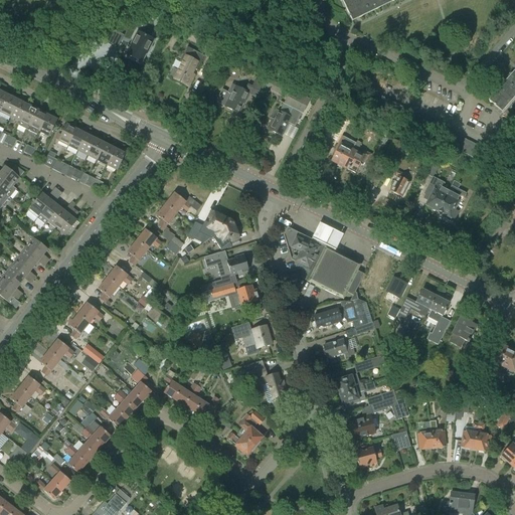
[(179,1),(177,0),(175,0),(162,6),(167,9),(164,16),(170,18),(179,1)]
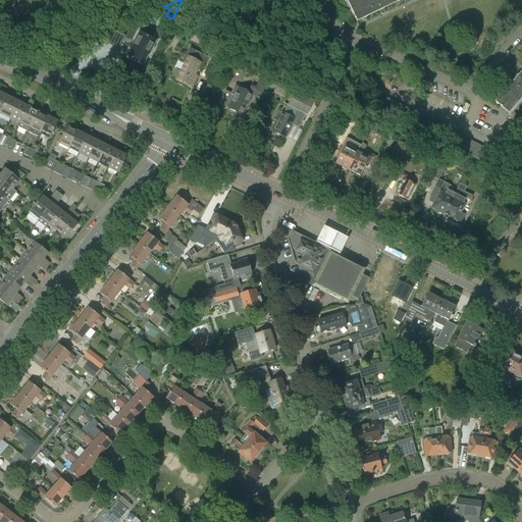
[(217,0),(207,0),(206,1),(210,8),(219,3),(217,0)]
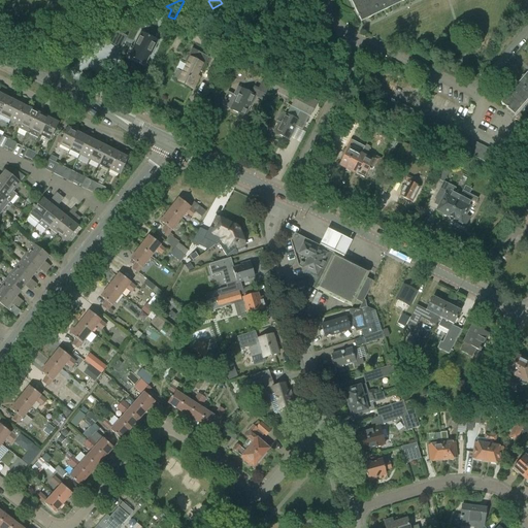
[(354,0),(351,2),(361,23),(406,0),(354,0)]
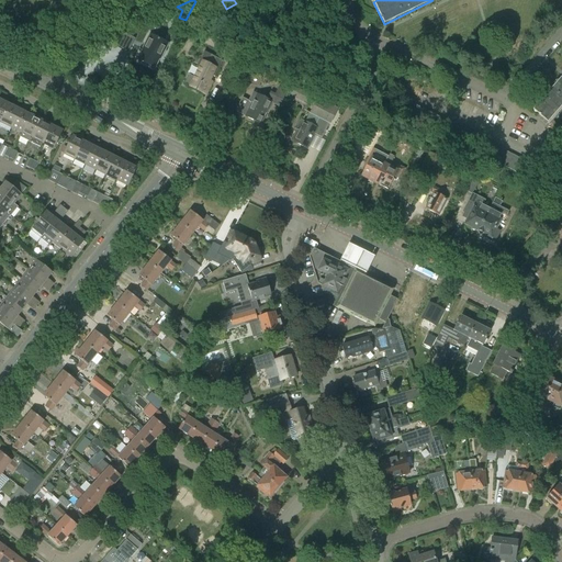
[(121,33),(114,45),(127,52),(133,40),(121,33)]
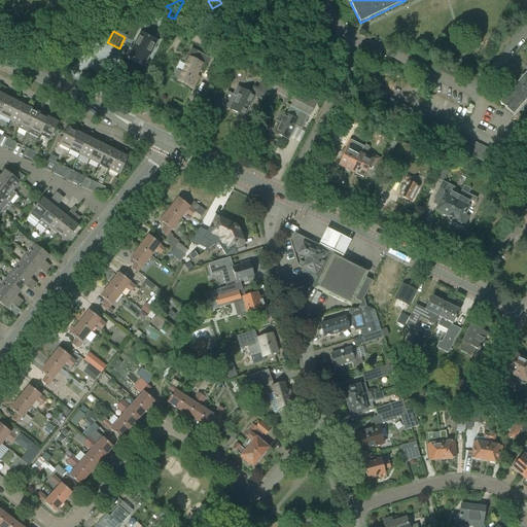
[(134,47),(130,56),(144,64),(149,56),(157,41),(141,33),(133,47),(134,47)]
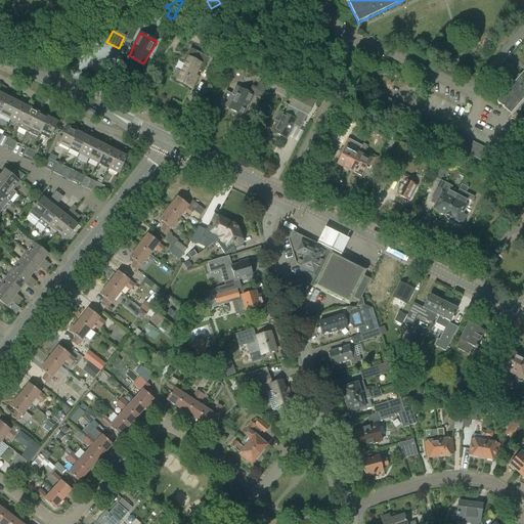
[(177,81),(191,88),(195,80),(192,79),(197,71),(200,72),(208,57),(190,49),(183,63),(185,64),(181,73),(176,70),(172,77),(177,80),(177,81)]
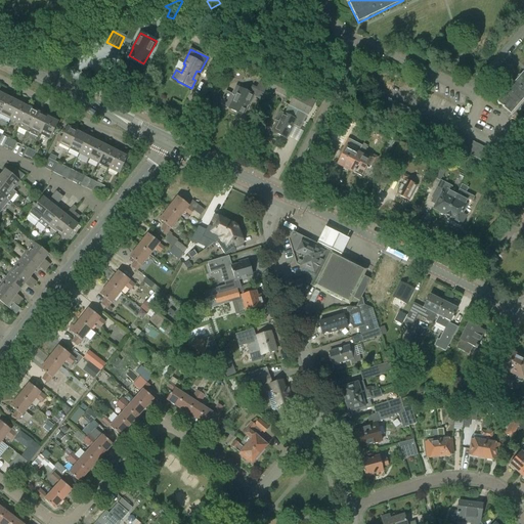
[(523,71),(496,102),(510,115),(511,114),(518,121),(521,118),(513,111),(523,98),(523,71)]
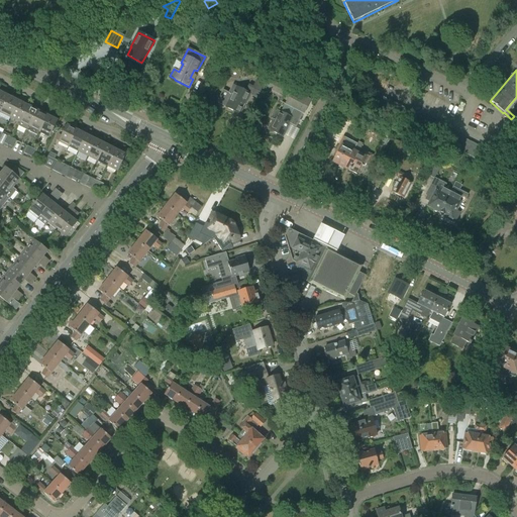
[(265,87),(277,92),(281,84),(269,79),(265,87)]
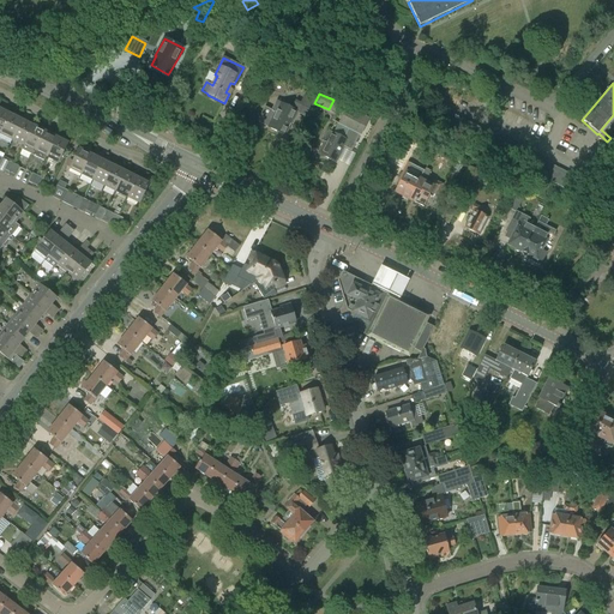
[(258,122),(284,136),(296,113),(305,118),(313,101),(304,95),(300,103),(295,101),(290,109),(277,102),(272,110),(266,107),(258,122)]
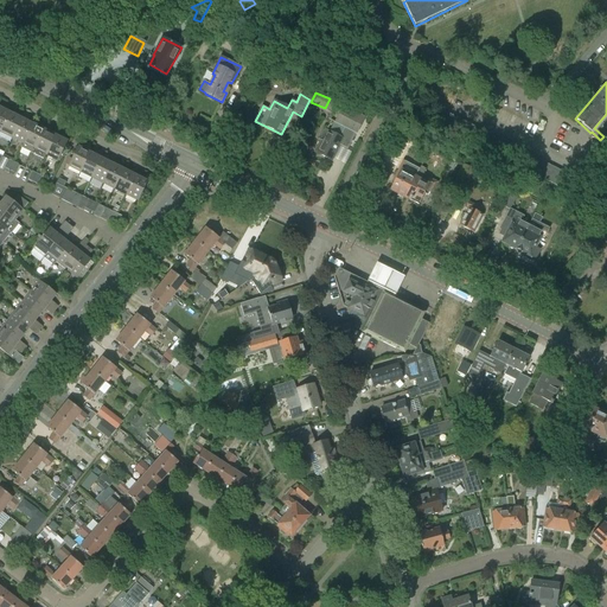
[(336,123),(345,128),(351,131),(351,128),(355,131),(351,135),(355,138),(356,134),(357,134),(365,119),(344,108),(336,123)]
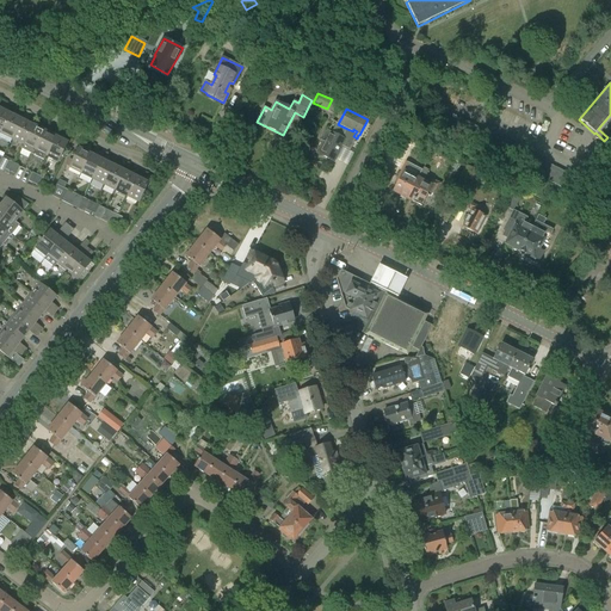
[(10,113),(0,133),(0,139),(10,143),(11,139),(22,119),(10,113)]
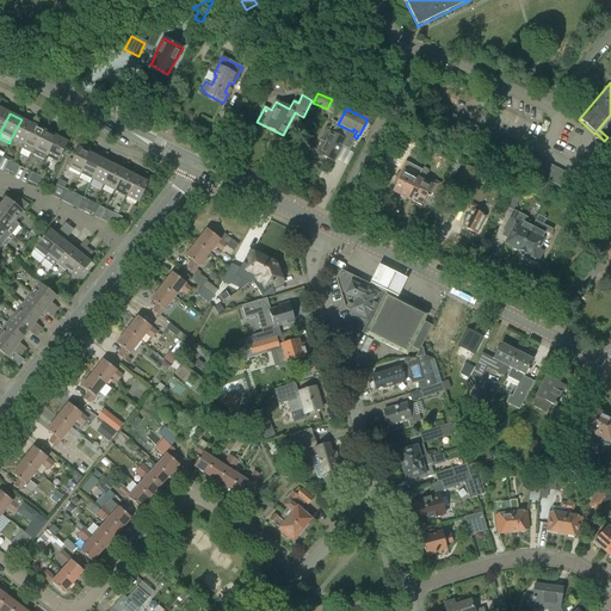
[(440,128),(448,131),(455,117),(448,113),(440,128)]
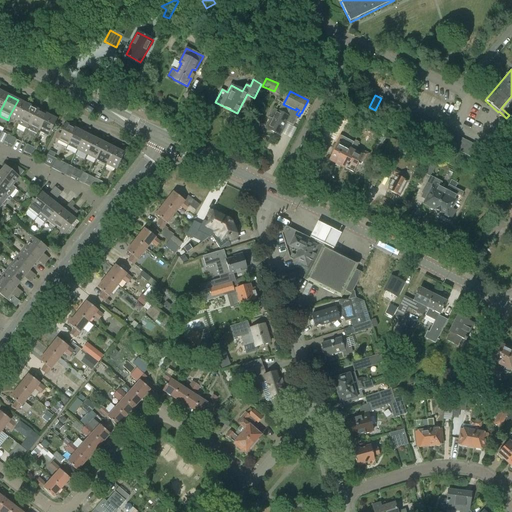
[(375,110),(380,113),(386,100),(381,98),(375,110)]
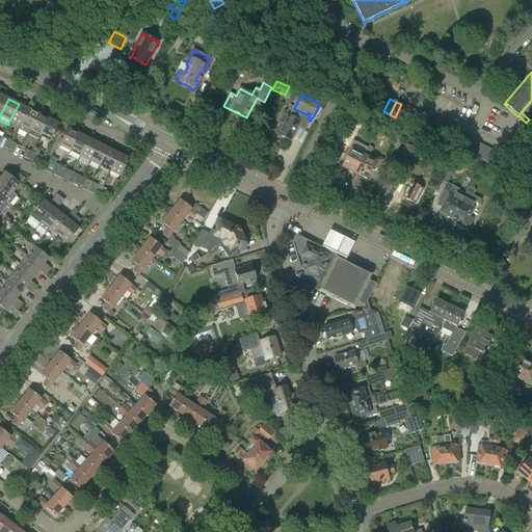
[(19,104),(9,121),(20,126),(28,109),(19,104)]
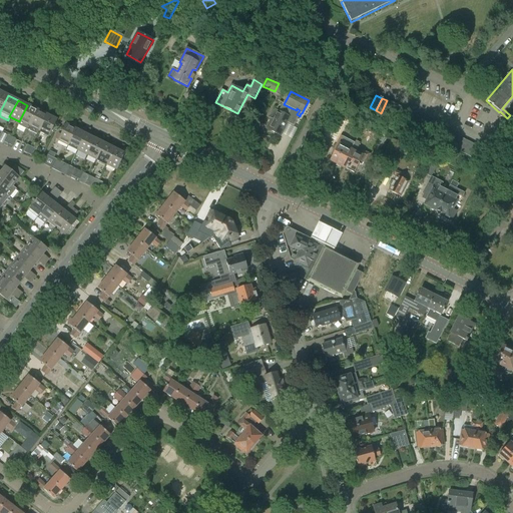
[(381,113),(387,115),(393,103),(387,100),(381,113)]
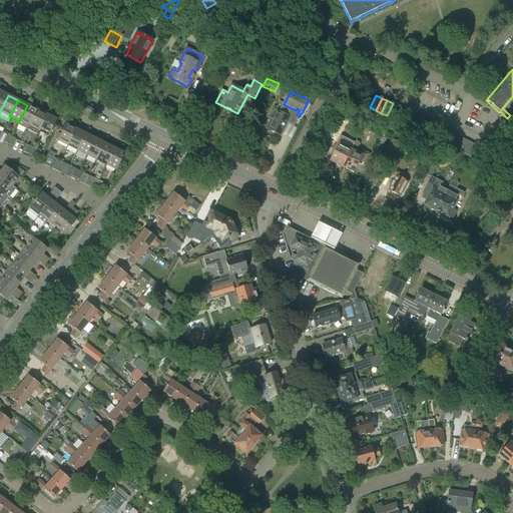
[(387,115),(392,118),(398,106),(393,103),(387,115)]
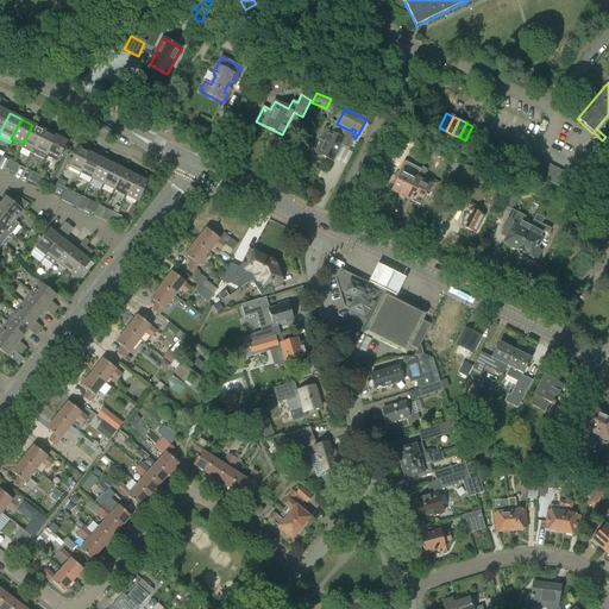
[(23,144),(20,149),(32,154),(44,131),(32,125),(23,144)]
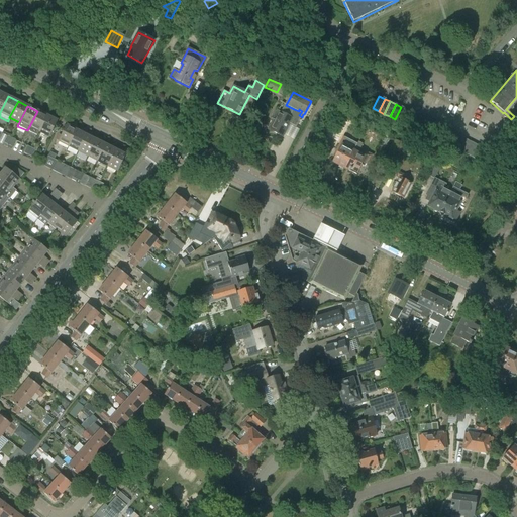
[(395,119),(400,122),(406,110),(401,107),(395,119)]
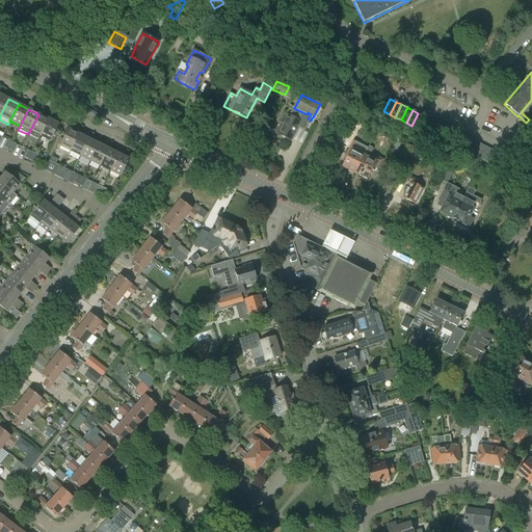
[(302,112),(298,121),(286,114),(275,133),(291,141),(297,128),(304,131),(311,121),(308,118),(311,114),(308,112),(308,114),(302,112)]
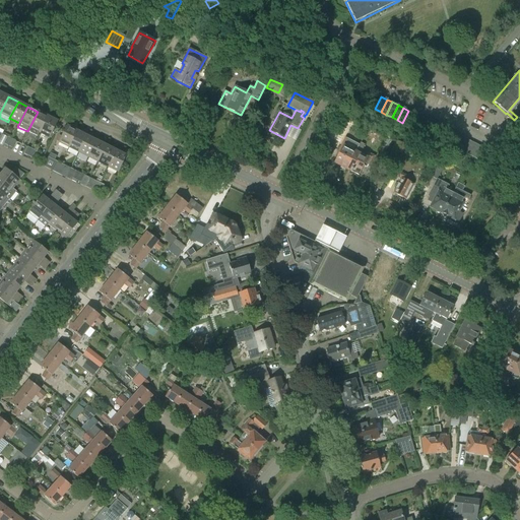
[(402,123),(408,125),(414,113),(408,111),(402,123)]
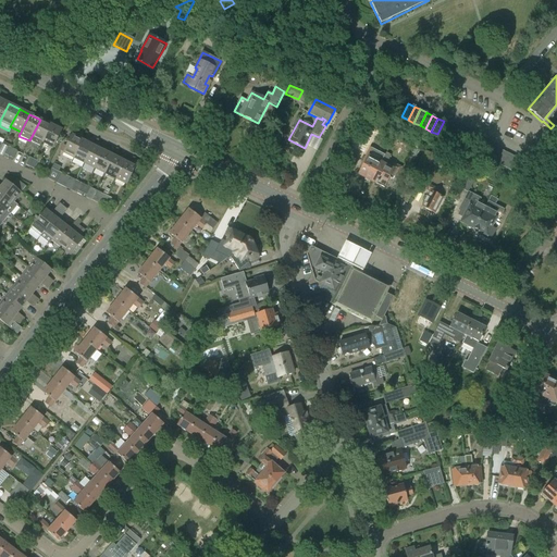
[(40,120),(29,140),(40,146),(41,143),(51,124),(40,120)]
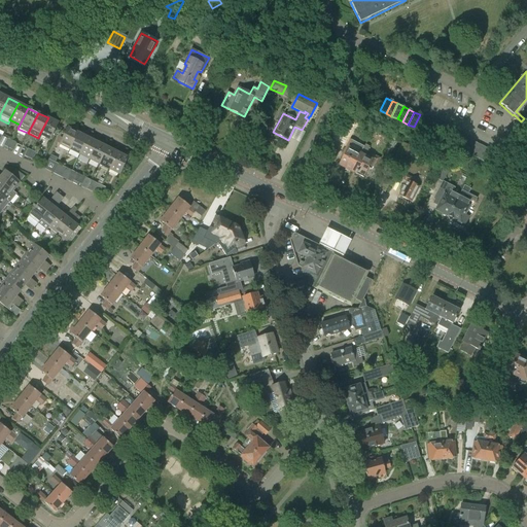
[(414,127),(419,130),(425,117),(420,114),(414,127)]
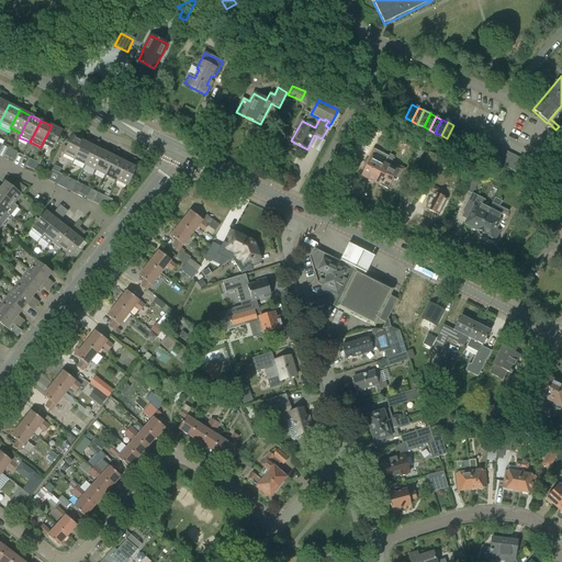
[(52,125),(42,144),(54,149),(63,132),(52,125)]
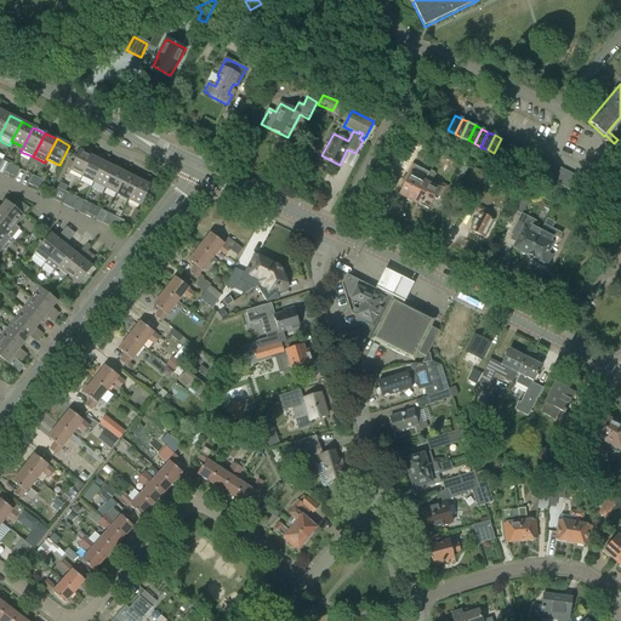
[(405,138),(398,153),(411,160),(419,146),(405,138)]
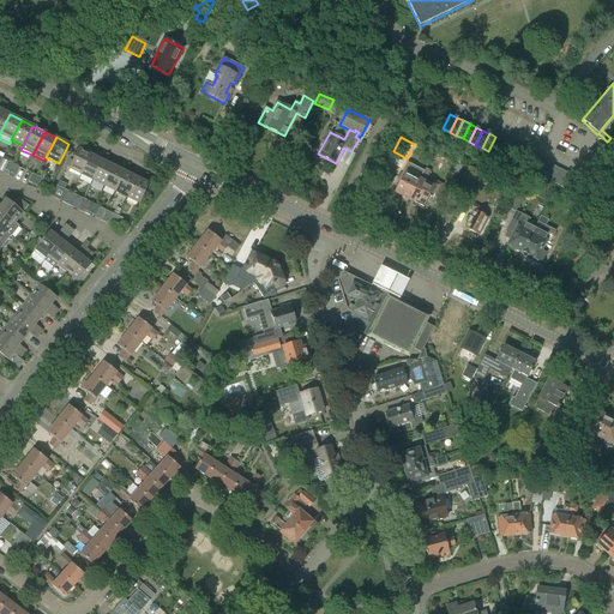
[(488,151),(494,155),(501,140),(495,137),(488,151)]
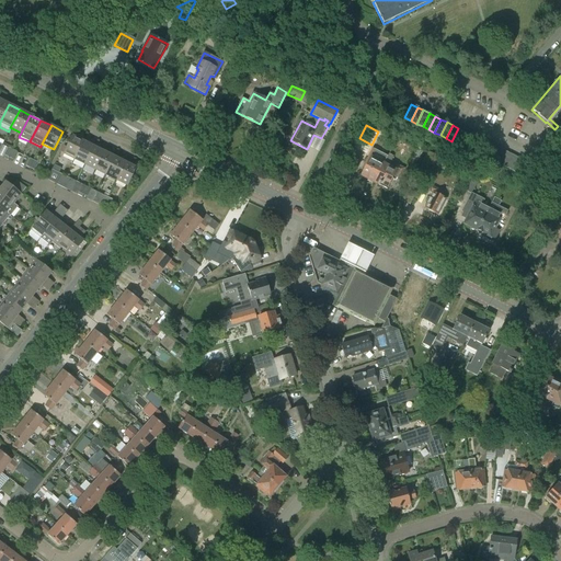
[(451,141),(458,144),(465,130),(458,128),(451,141)]
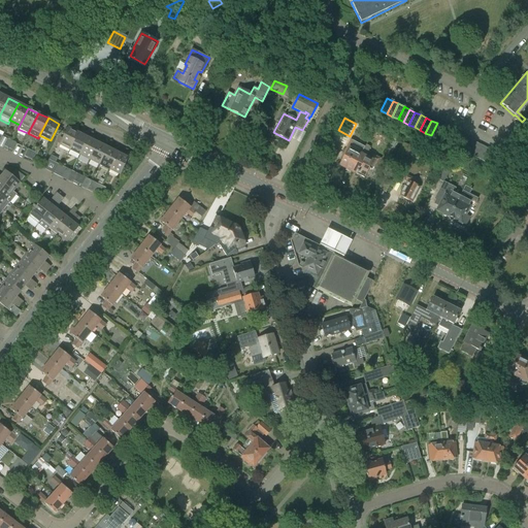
[(431,135),(436,138),(442,126),(437,123),(431,135)]
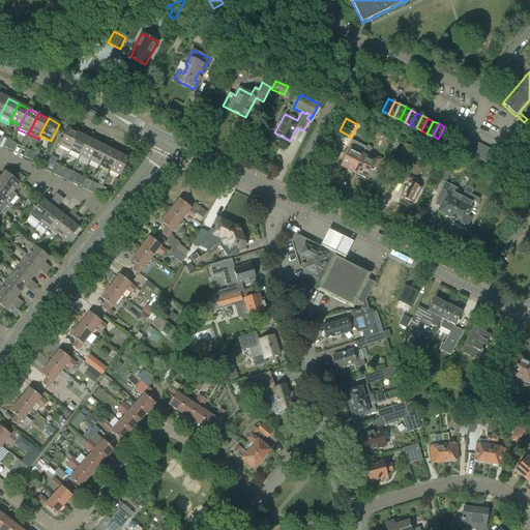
[(438,139),(444,142),(450,129),(444,126),(438,139)]
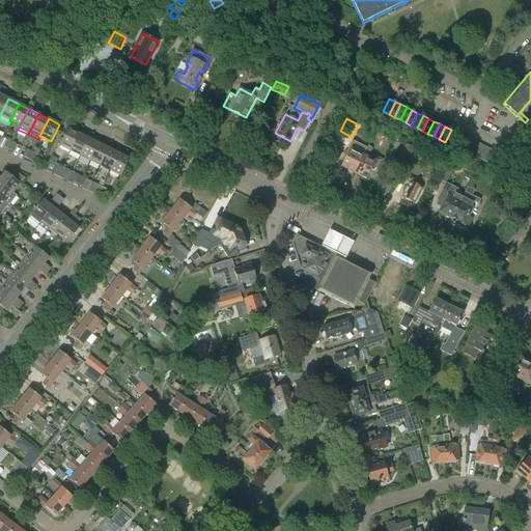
[(67,129),(59,145),(70,150),(79,134),(67,129)]
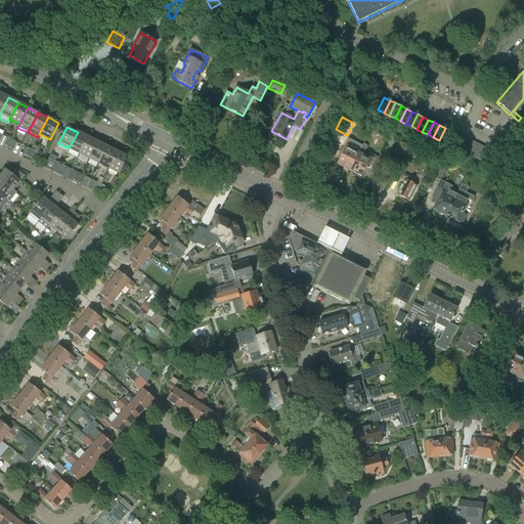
[(439,140),(444,143),(450,130),(445,128),(439,140)]
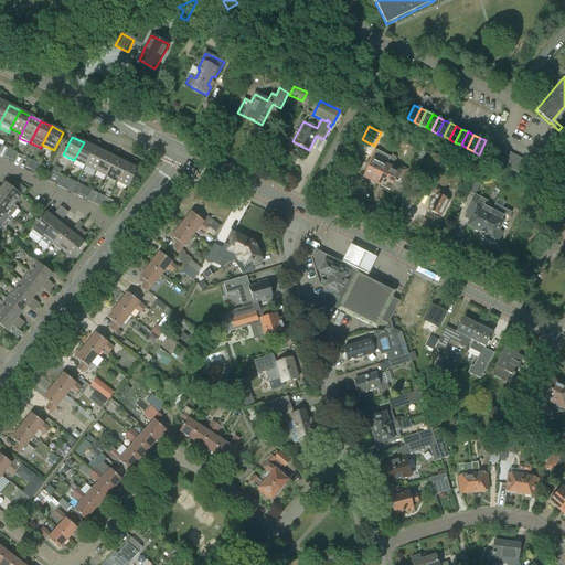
[(479,155),(484,157),(491,144),(486,140),(479,155)]
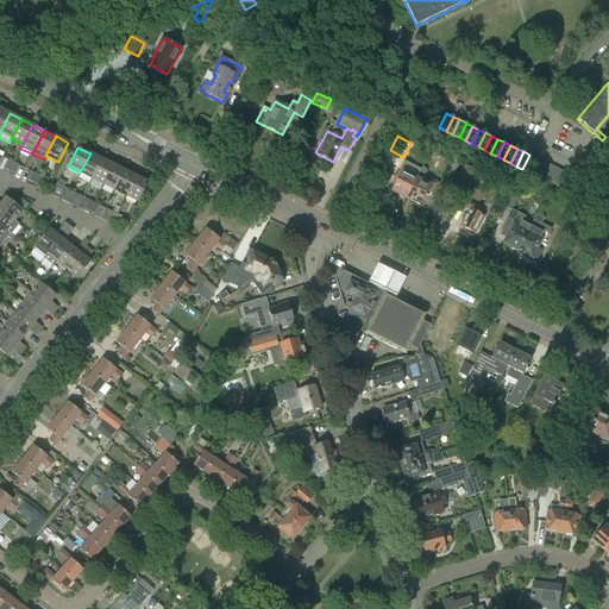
[(90,154),(80,173),(92,179),(101,159),(90,154)]
